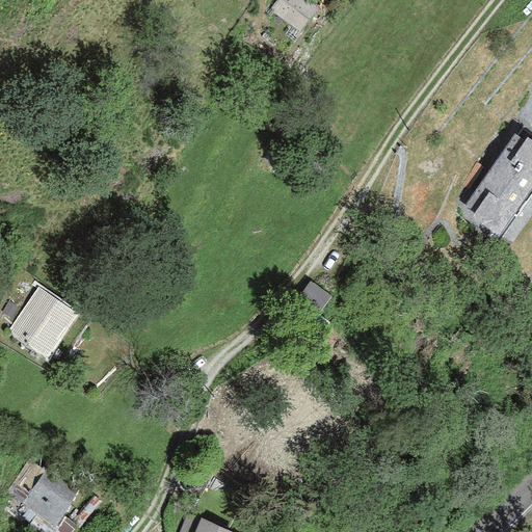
[(514,131),(462,209),(503,236),(531,191),(531,137),(527,134),(524,137),(514,131)]
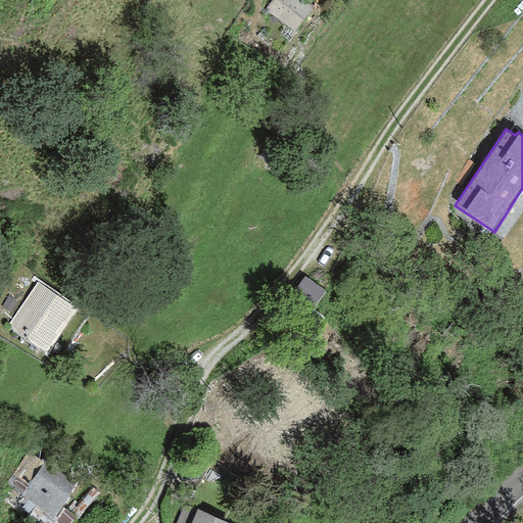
[(37,282),(8,325),(45,349),(74,306),(37,282)]
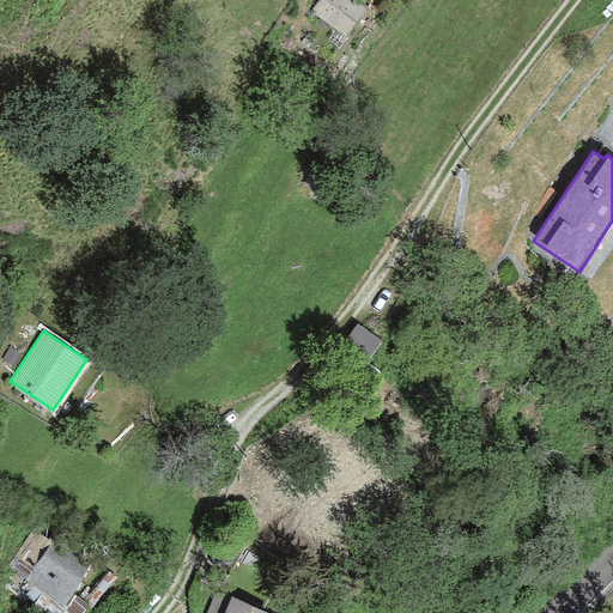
[(53,539),(25,580),(64,605),(91,564),(53,539)]
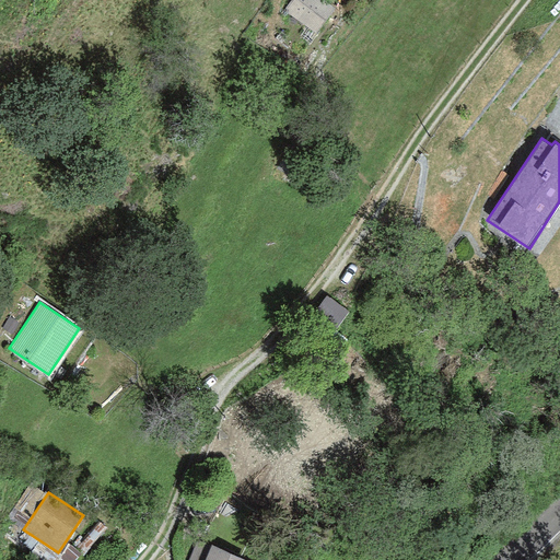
[(187,559),(203,559),(210,545),(197,539),(187,559)]
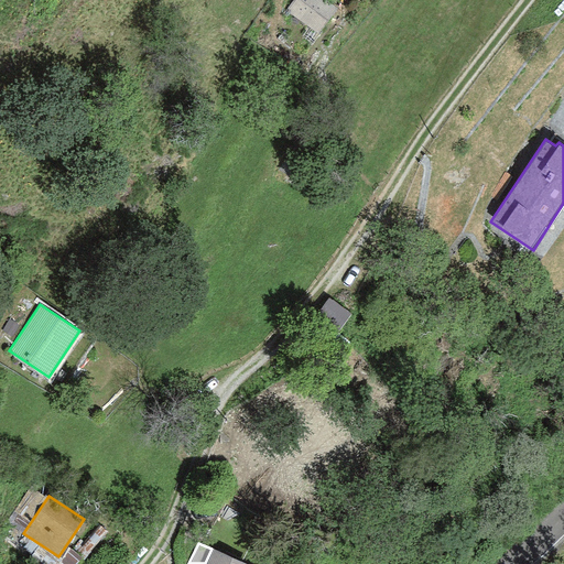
[(251,563),(252,563),(212,546),(212,549),(205,563),(251,563)]
